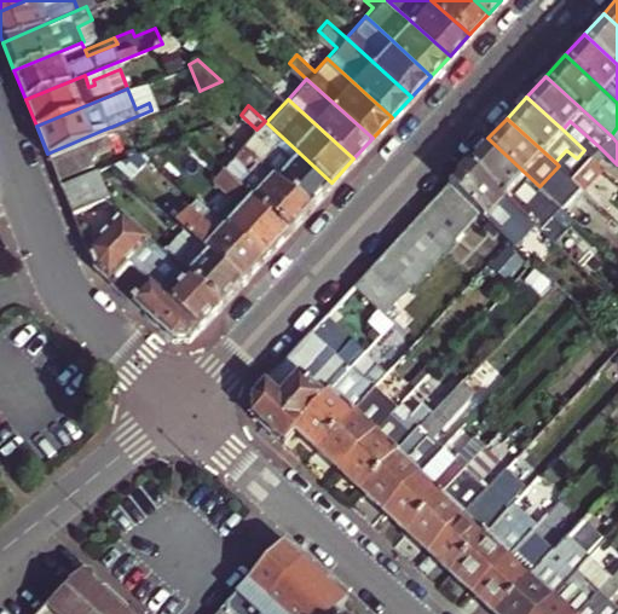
[(311,204),(331,183),(266,122),(265,121),(256,129),(243,144),(311,204)]
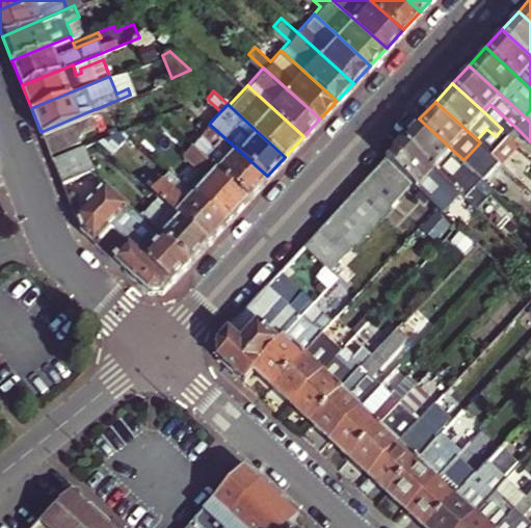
[(507,134),(514,126),(489,104),(483,111),(502,129),(507,134)]
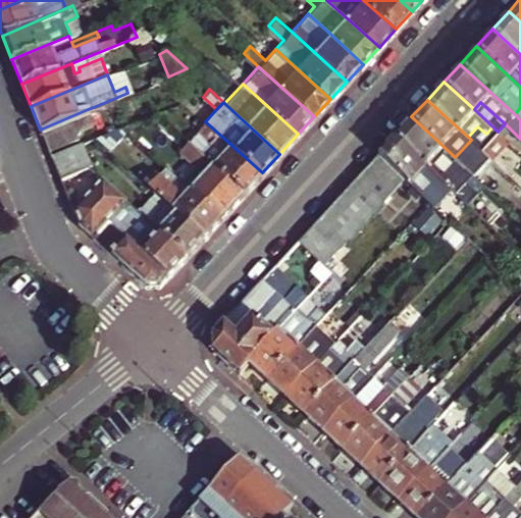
[(40,130),(48,150),(77,138),(74,131),(93,122),(88,109),(40,130)]
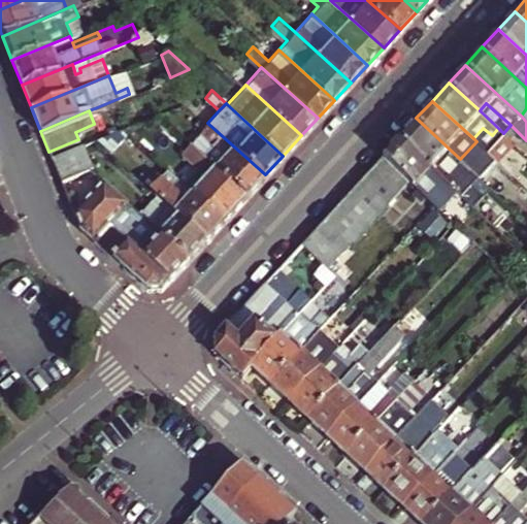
[(504,200),(460,159),(416,118),(399,135),(454,186),(489,218),(504,200)]
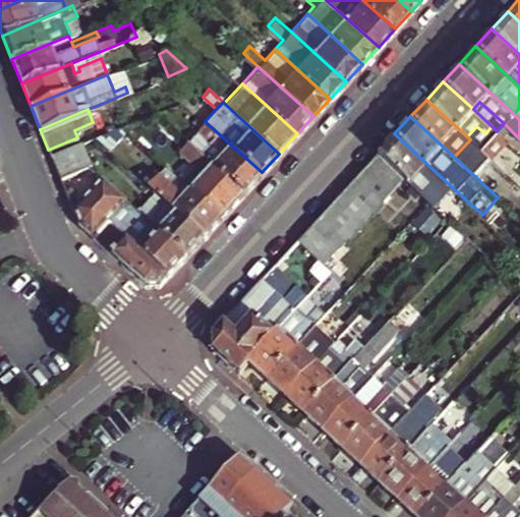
[(245,190),(262,172),(205,121),(188,138),(245,190)]
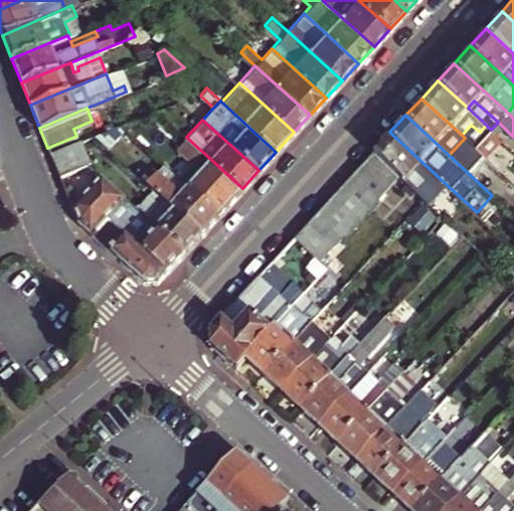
[(425,199),(443,181),(389,132),(372,150),(395,172),(404,179),(423,196),(425,199)]
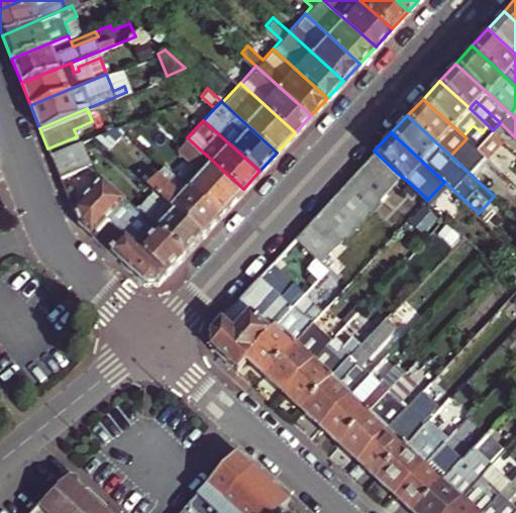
[(220,214),(243,189),(187,137),(180,145),(198,163),(182,180),(189,187),(220,214)]
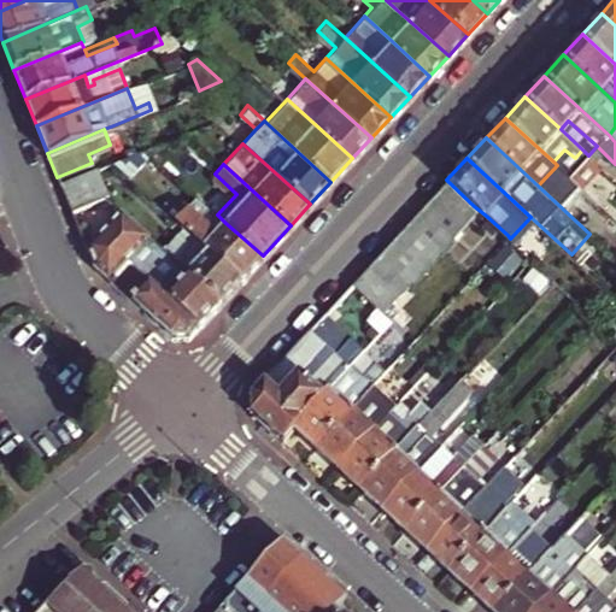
[(70,210),(106,195),(94,168),(58,182),(70,210)]
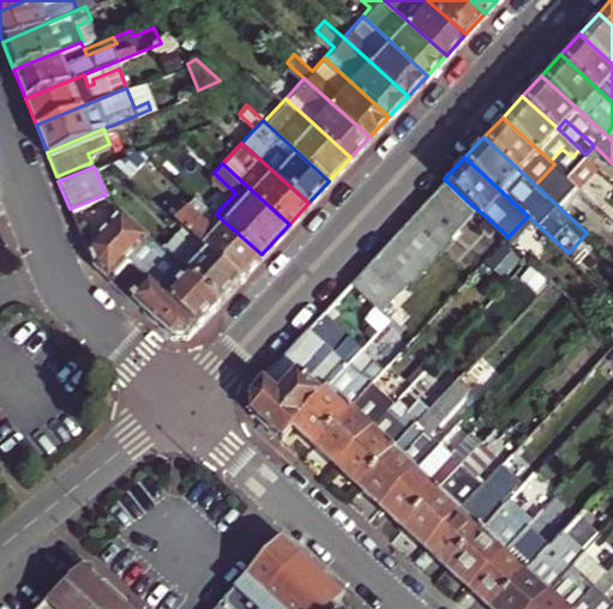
[(460,218),(472,205),(444,179),(432,192),(460,218)]
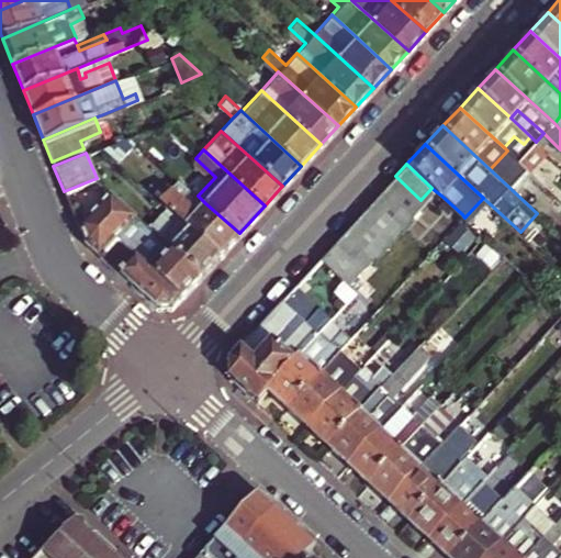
[(410,212),(421,200),(395,176),(384,189),(410,212)]
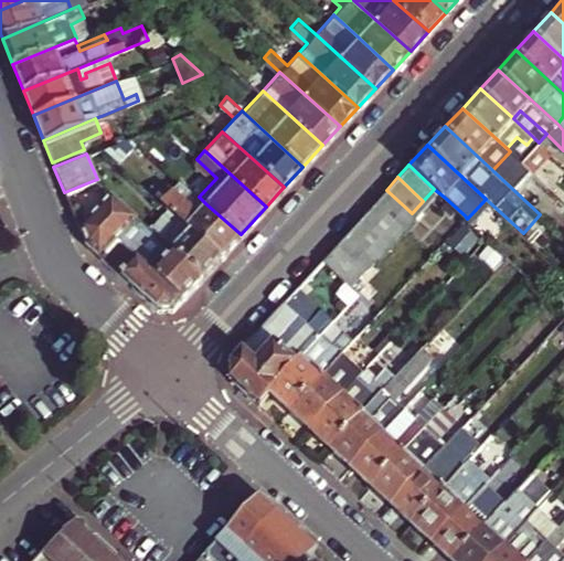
[(182,296),(203,274),(136,214),(112,192),(97,179),(64,192),(84,242),(103,260),(121,240),(182,296)]
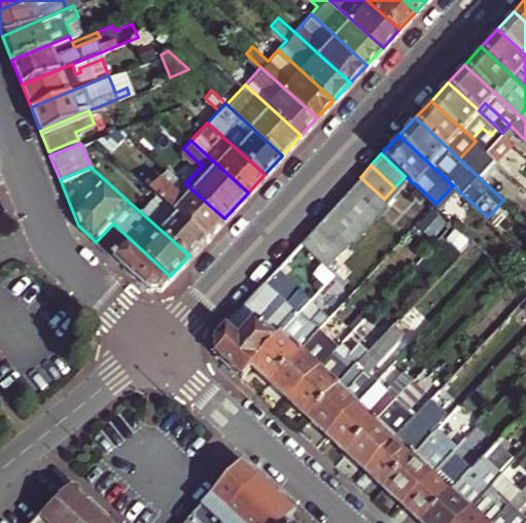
[(127,200),(135,189),(112,169),(104,179),(127,200)]
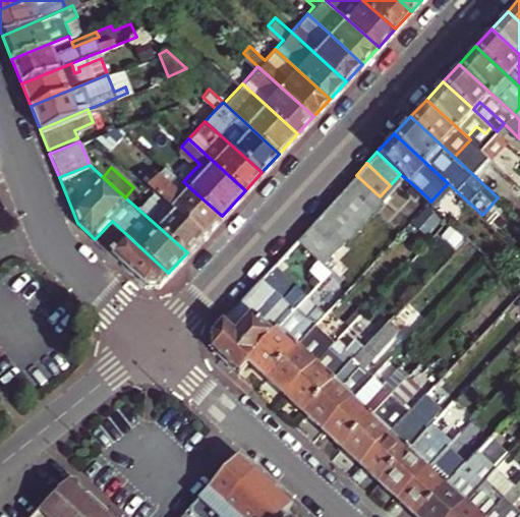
[(367,210),(380,196),(356,175),(344,187),(367,210)]
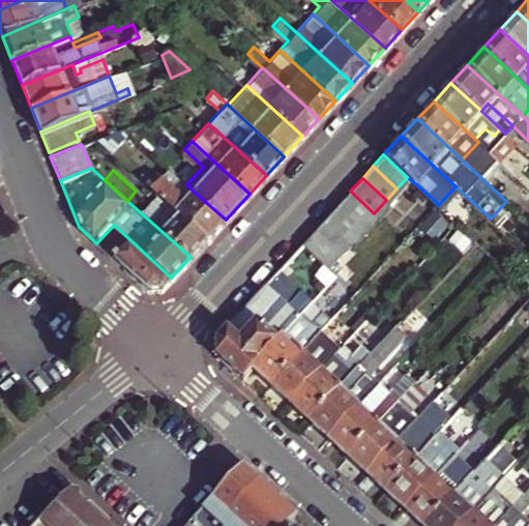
[(173,198),(169,195),(174,188),(167,182),(157,194),(162,197),(168,203),(169,203),(173,198)]
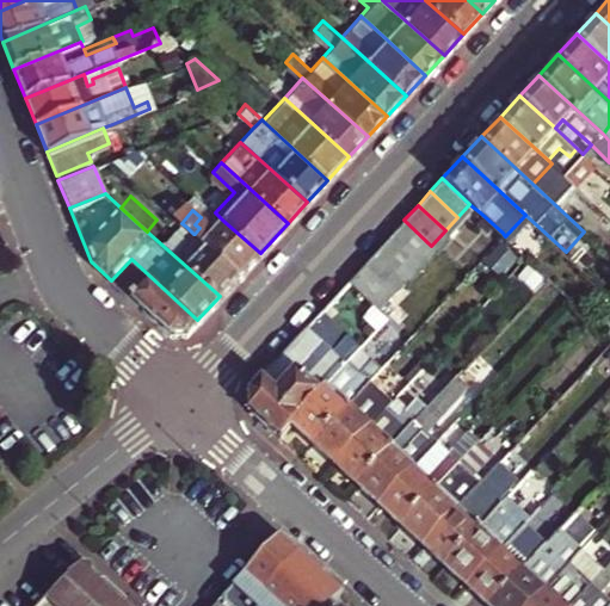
[(240,274),(260,253),(223,221),(215,232),(201,217),(195,224),(199,228),(195,234),(240,274)]
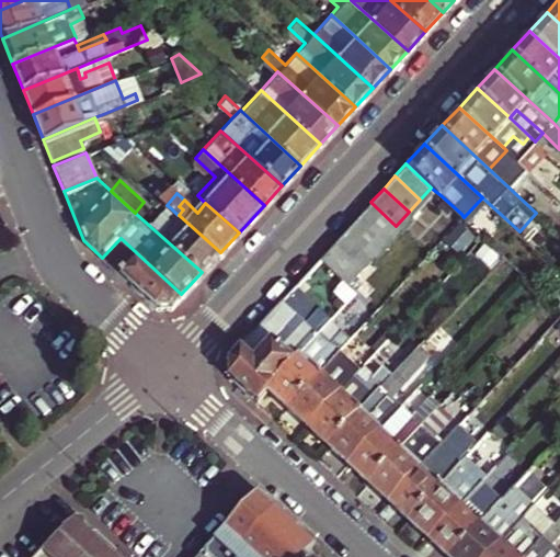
[(202,272),(220,252),(179,215),(178,215),(169,225),(161,218),(144,202),(135,213),(202,272)]
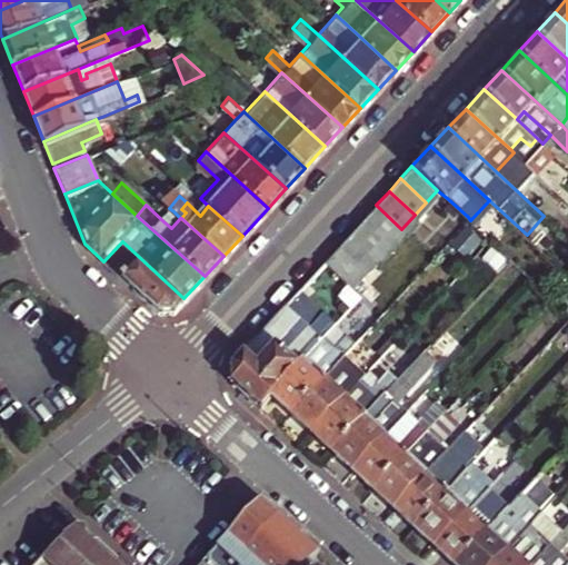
[(390,241),(401,229),(376,205),(365,216),(390,241)]
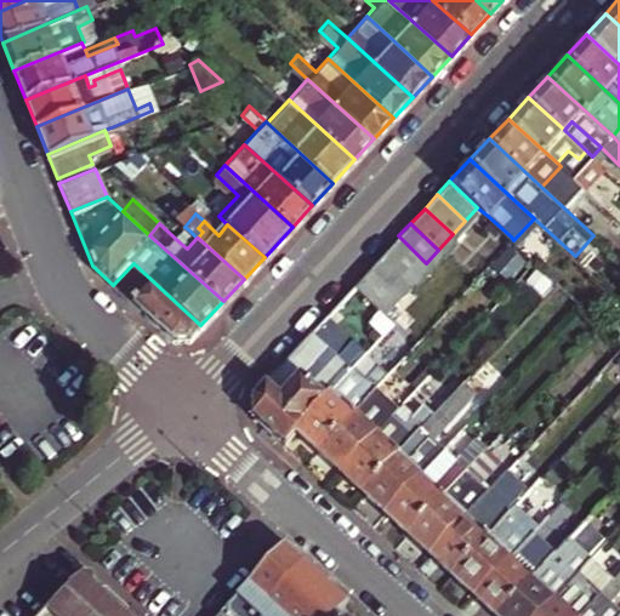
[(178,241),(187,249),(197,238),(189,231),(178,241)]
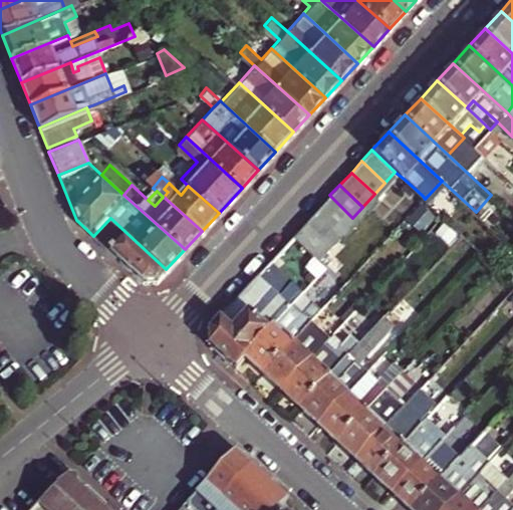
[(340,231),(352,218),(329,195),(317,209),(340,231)]
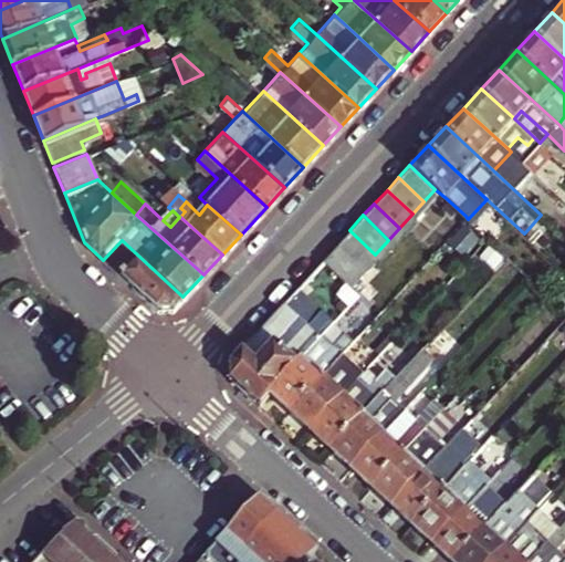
[(364,268),(375,255),(349,230),(337,243),(364,268)]
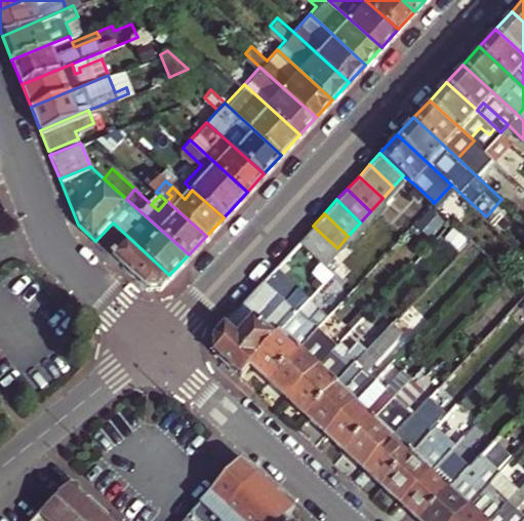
[(160,285),(169,275),(113,223),(95,241),(145,287),(160,285)]
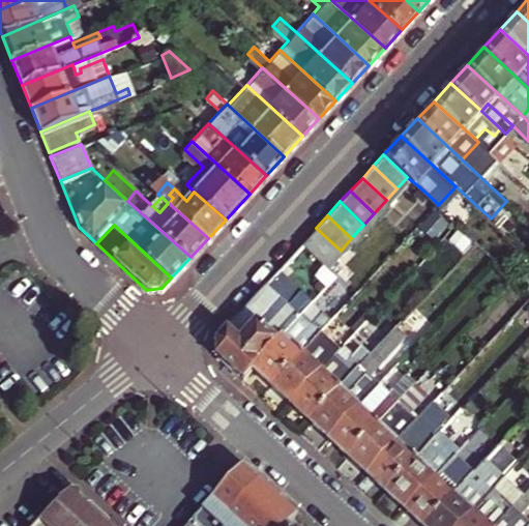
[(325,266),(341,251),(316,228),(301,242),(325,266)]
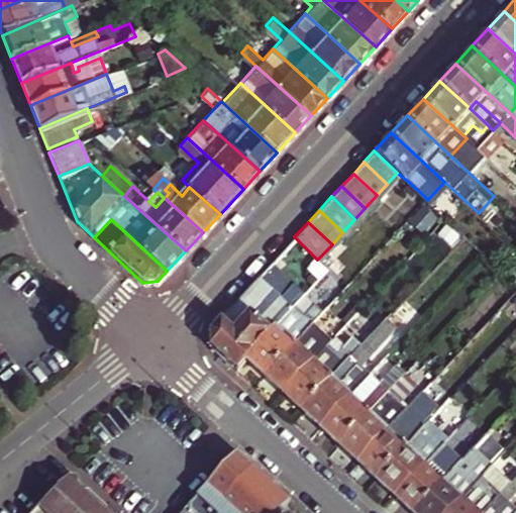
[(236,367),(245,355),(294,303),(305,291),(294,281),(278,298),(256,278),(211,326),(212,344),(236,367)]
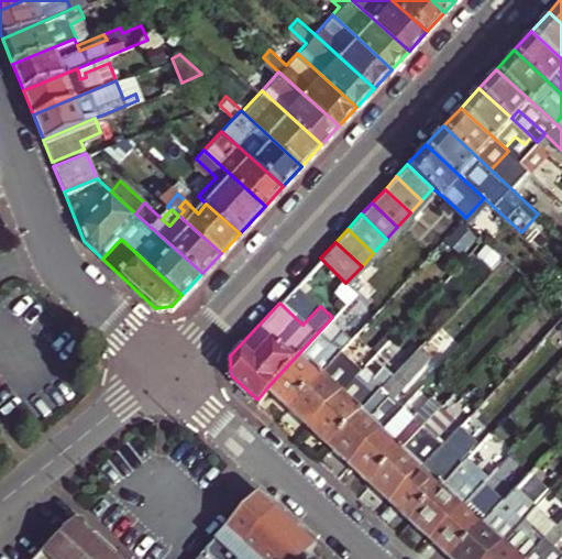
[(320,330),(330,340),(345,324),(332,317),(320,330)]
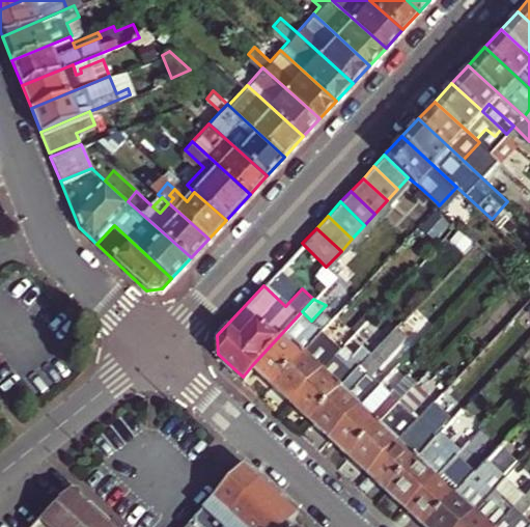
[(252,365),(272,383),(335,313),(326,305),(311,321),(302,311),(252,365)]
